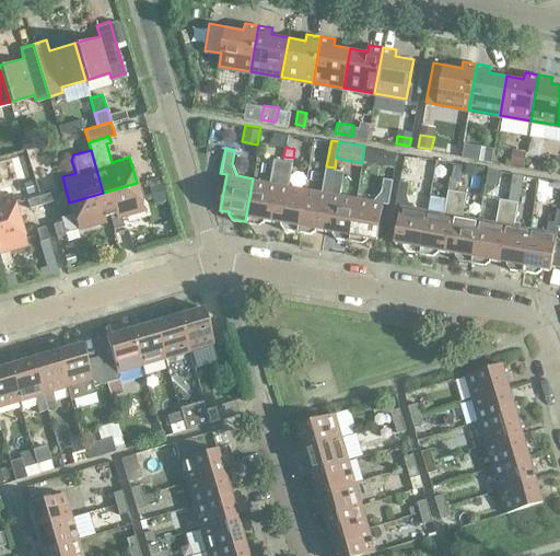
[(511,163),(523,165),(525,152),(513,150),(511,163)]
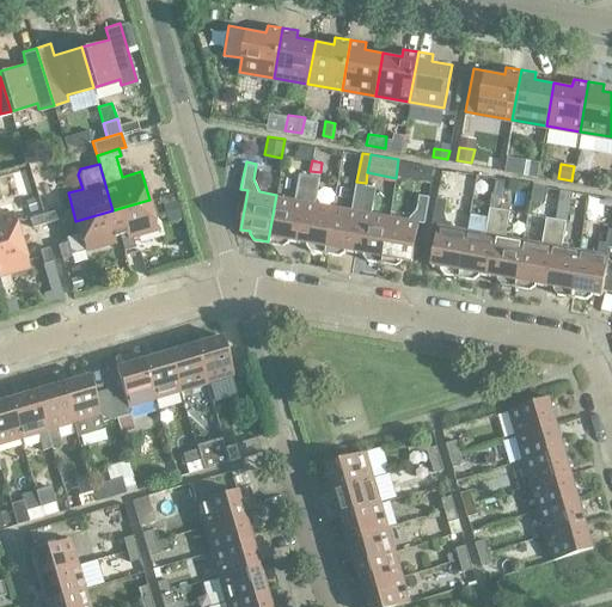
[(438,185),(452,188),(456,169),(441,166),(438,185)]
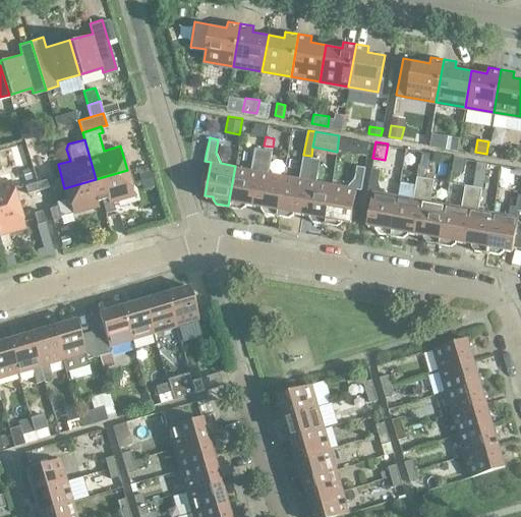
[(253,204),(261,160),(263,148),(254,146),(250,168),(235,166),(228,206),(241,208),(245,205),(245,203),(253,204)]
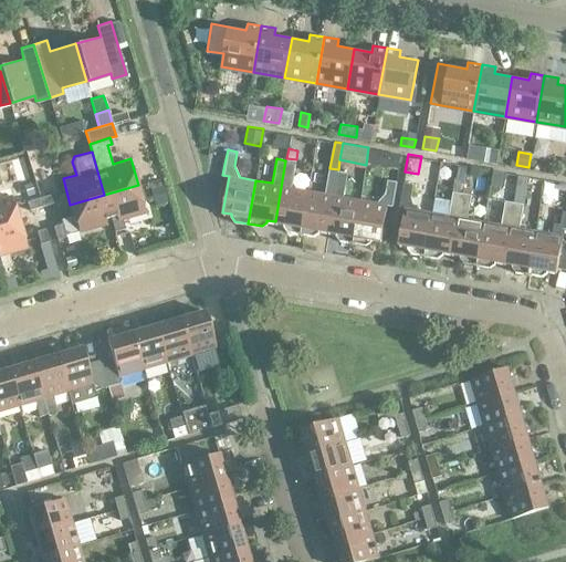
[(286,230),(300,232),(308,189),(291,186),(295,162),(285,160),(283,174),(275,221),(283,222),(283,225),(286,230)]
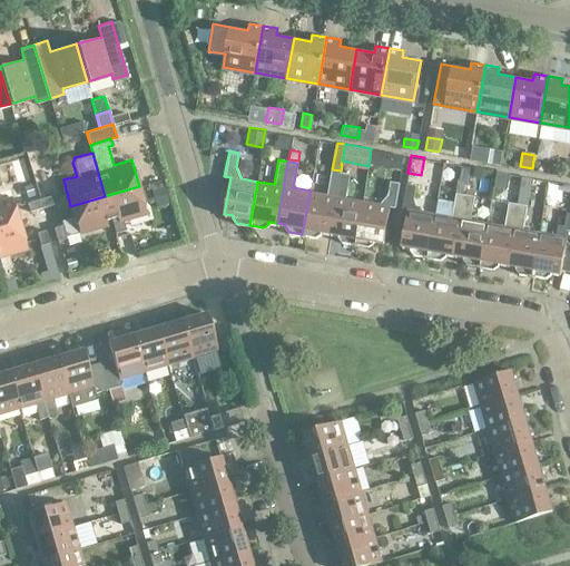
[(16,171),(17,177),(27,175),(25,168),(16,171)]
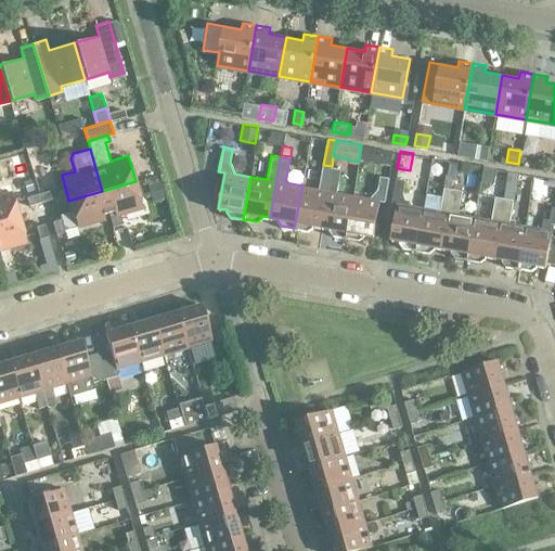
[(318,189),(302,186),(294,228),(310,231),(311,227),(311,225),(320,226),(327,190),(328,180),(332,166),(323,165),(322,165),(318,189)]
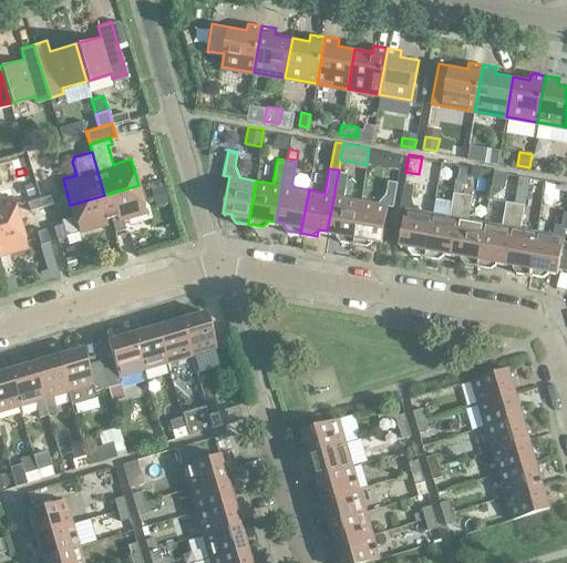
[(340,239),(353,243),(360,198),(343,196),(348,172),(339,170),(336,184),(334,194),(327,231),(337,233),(336,235),(340,239)]
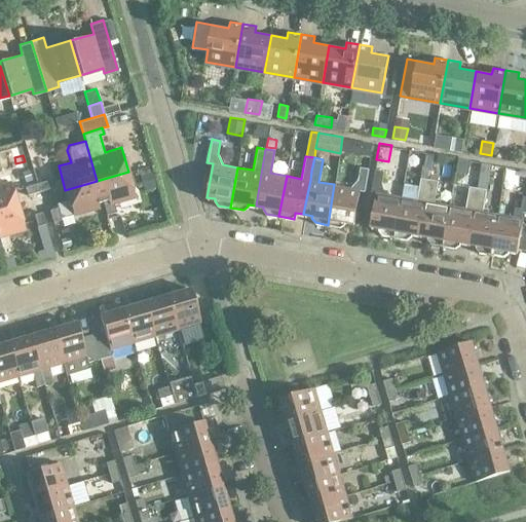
[(458,157),(456,173),(466,175),(470,159),(458,157)]
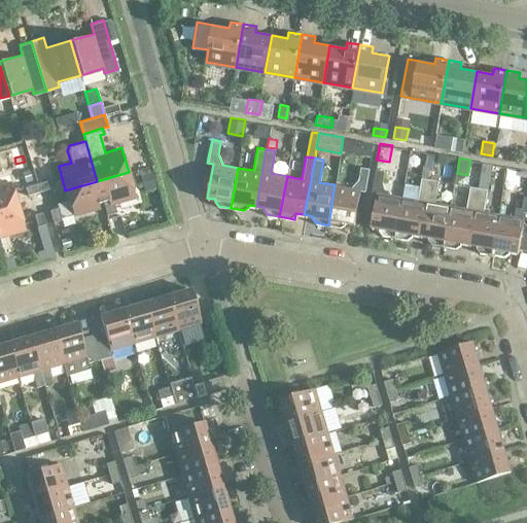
[(483,162),(479,186),(487,188),(492,164),(483,162)]
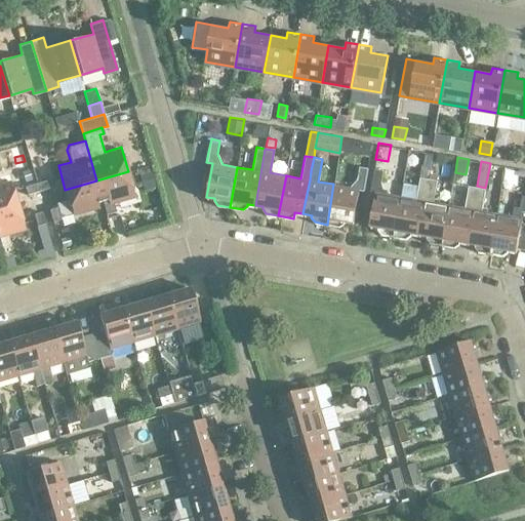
[(422,163),(419,175),(429,177),(431,164),(422,163)]
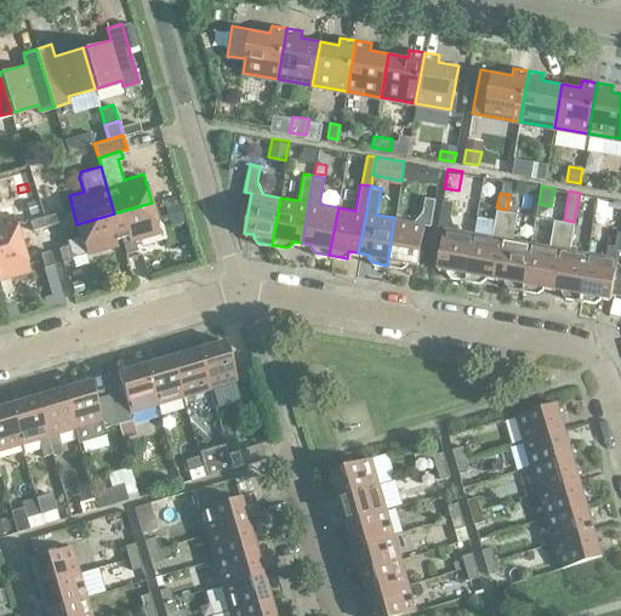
[(412,221),(394,217),(387,266),(402,268),(408,263),(408,261),(417,263),(425,223),(431,224),(436,197),(425,195),(422,211),(412,221)]
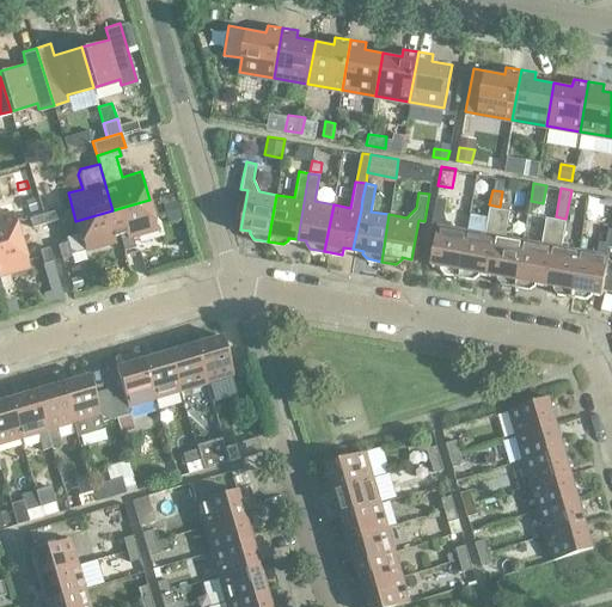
[(444,273),(458,275),(466,228),(448,225),(444,213),(446,197),(436,196),(432,222),(438,224),(430,263),(440,264),(440,267),(444,273)]
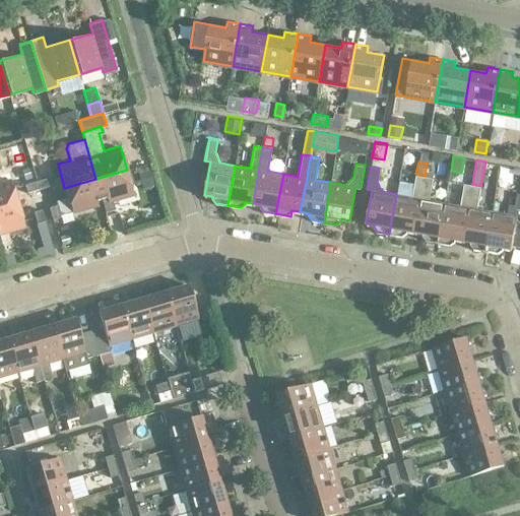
[(95,179),(101,197),(105,211),(106,210),(114,208),(112,200),(134,194),(127,170),(95,179)]
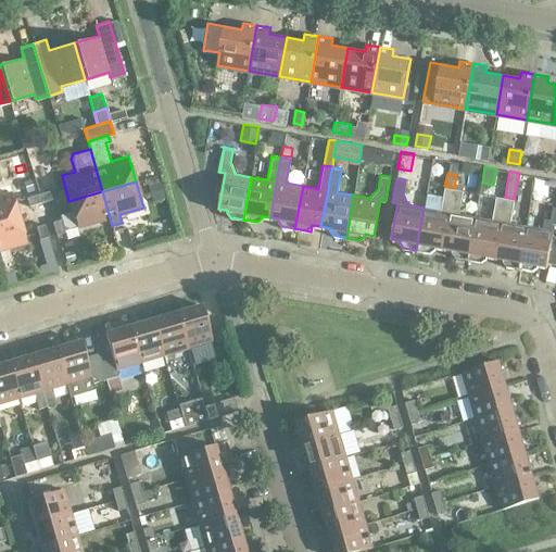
[(443,248),(450,212),(451,201),(454,188),(444,186),(440,210),(424,208),(416,250),(430,252),(434,249),(436,247),(443,248)]
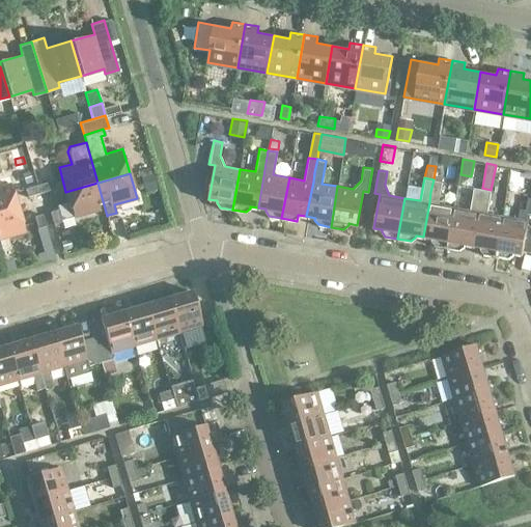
[(37,184),(39,192),(52,188),(50,179),(37,184)]
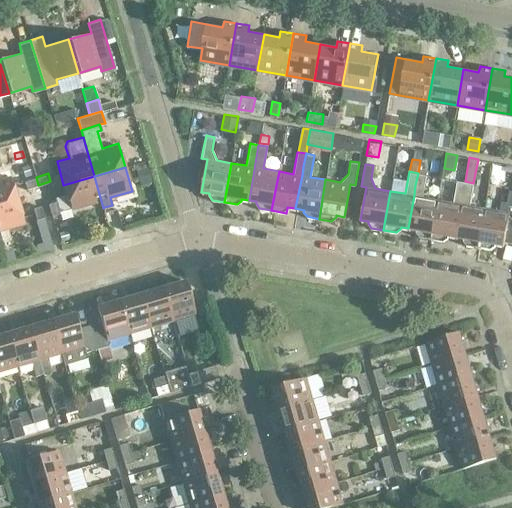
[(415,185),(414,195),(408,228),(416,229),(415,231),(418,236),(431,238),(437,199),(422,196),(426,174),(418,173),(415,185)]
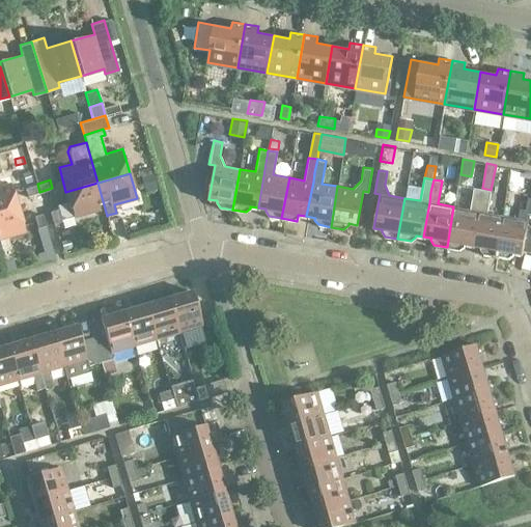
[(0,211),(18,206),(10,182),(0,185),(0,211)]
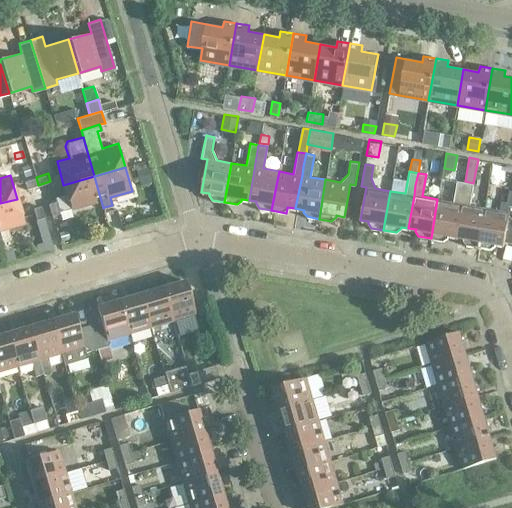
[(56,200),(59,211),(70,207),(70,209),(96,201),(95,196),(99,194),(94,176),(63,185),(66,193),(54,196),(56,200)]
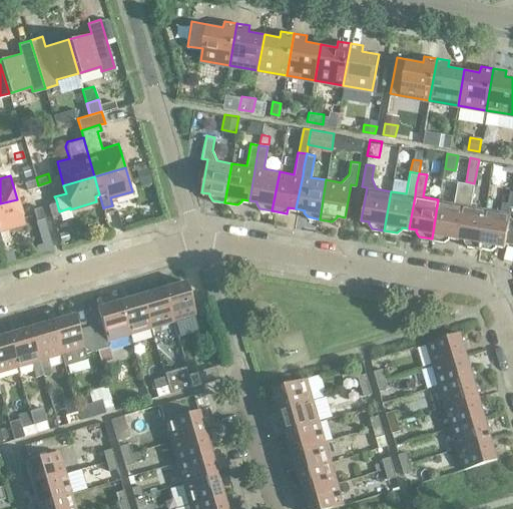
[(26,188),(38,185),(36,177),(24,180),(26,188)]
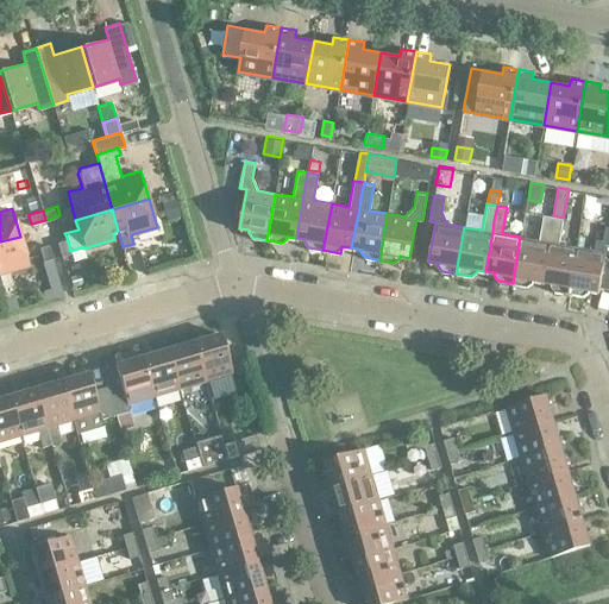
[(541,281),(551,231),(553,215),(542,214),(539,240),(520,237),(513,283),(527,285),(533,282),(533,280),(541,281)]
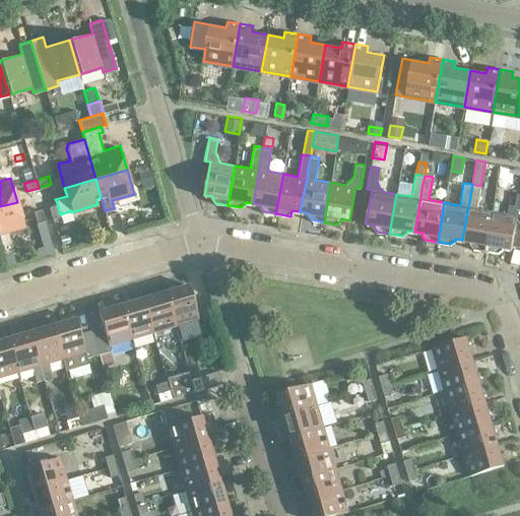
[(473,248),(485,250),(493,211),(476,208),(478,198),(480,186),(472,184),(470,197),(462,240),(470,242),(469,244),(473,248)]
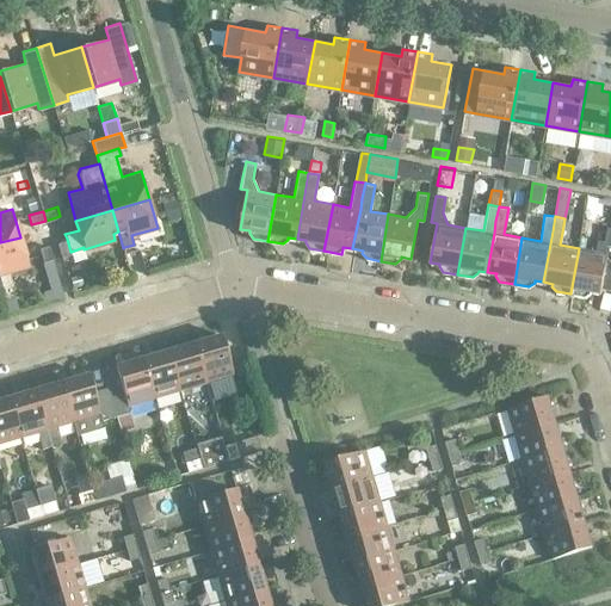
[(597,251),(579,248),(571,294),(585,297),(591,292),(591,290),(600,292),(608,253),(610,253),(610,226),(608,226),(605,241),(597,251)]
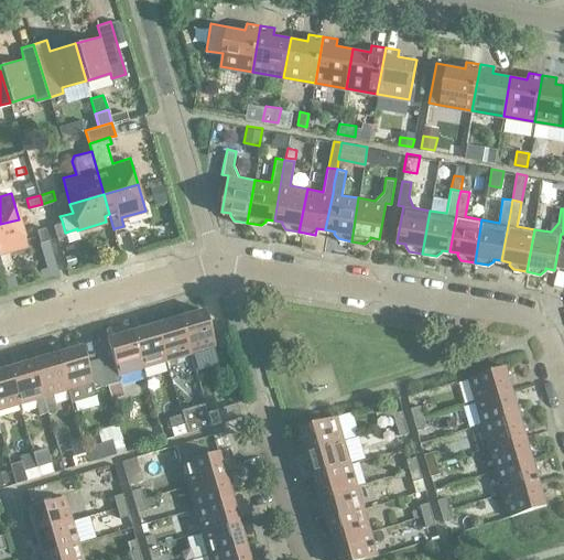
[(0,252),(4,251),(26,245),(19,219),(0,224),(0,252)]
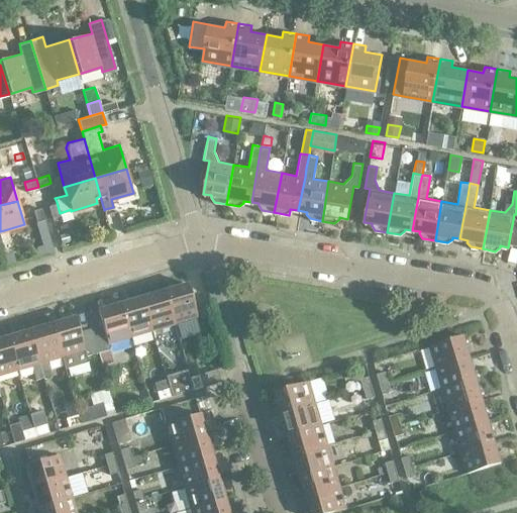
[(48,205),(52,216),(60,214),(60,213),(57,202),(48,205)]
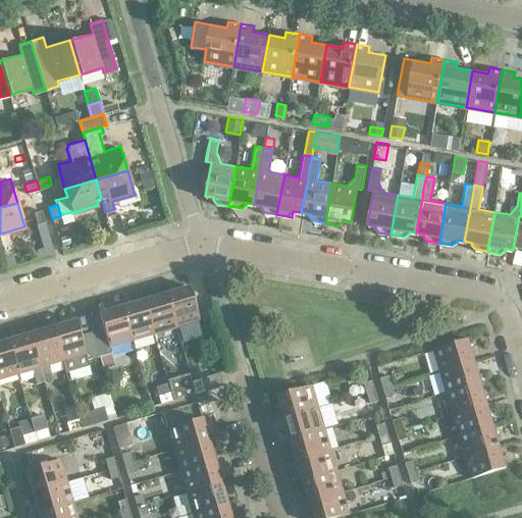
[(114,209),(106,211),(111,227),(122,224),(117,208),(114,209)]
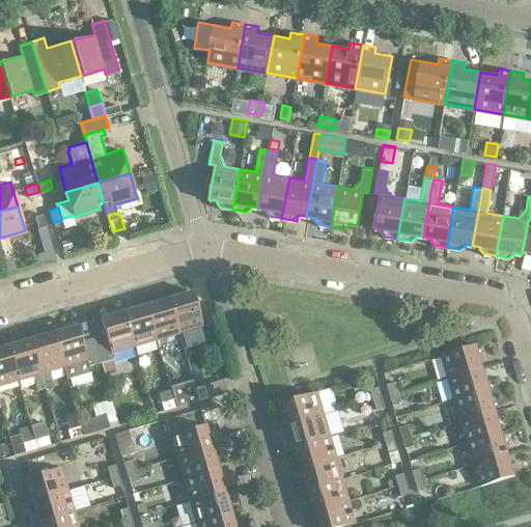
[(42,213),(33,215),(37,227),(46,225),(42,213)]
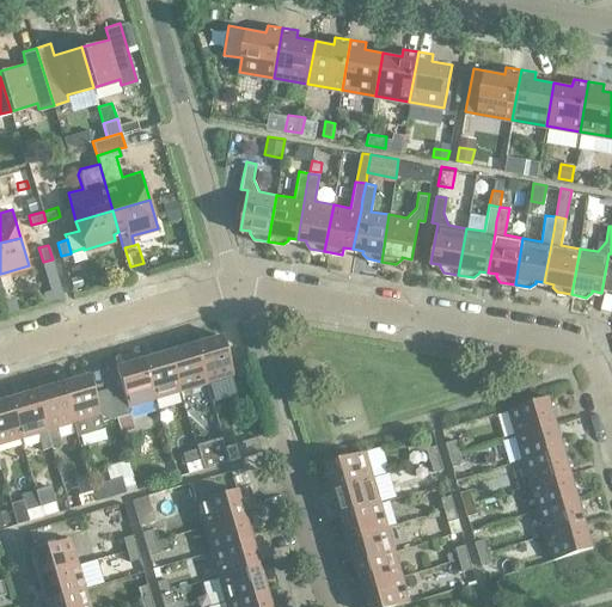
[(79,274),(69,276),(72,287),(83,283),(79,274)]
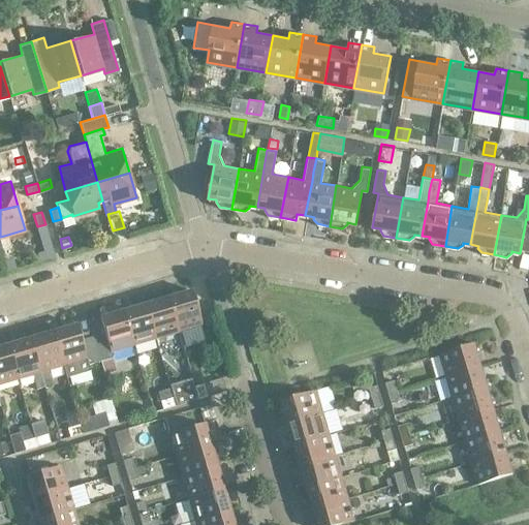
[(5,270),(16,267),(12,256),(2,259),(5,270)]
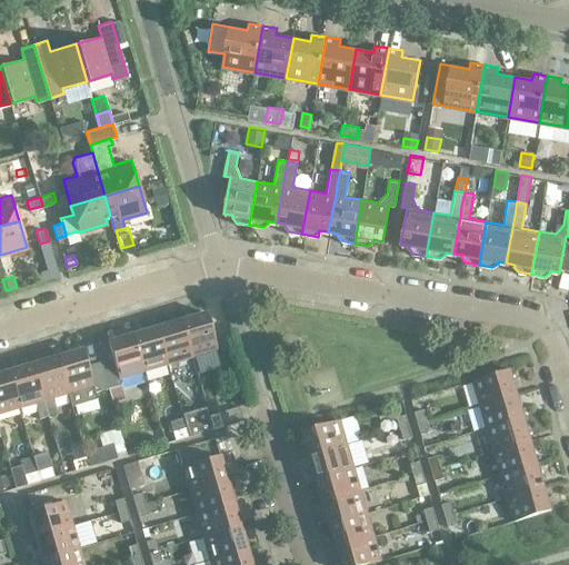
[(180,317),(191,355),(217,348),(206,310),(180,317)]
